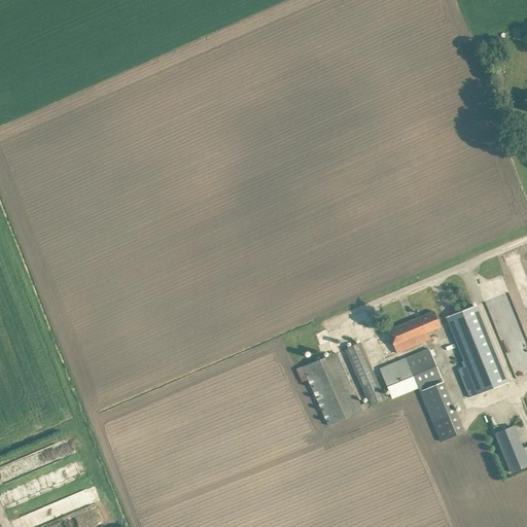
[(513,321),(518,319),(508,294),(486,303),(497,331),(515,325),(513,321)]
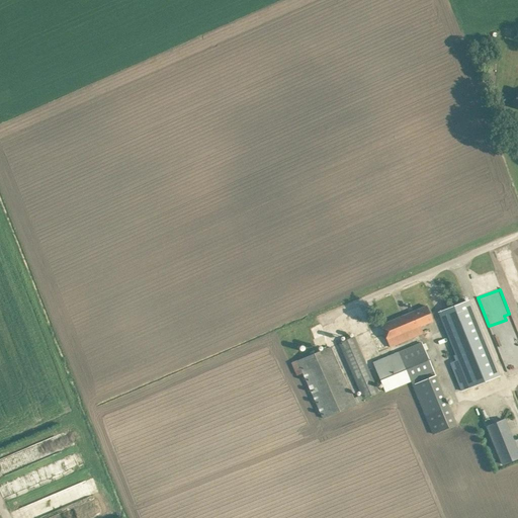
[(438,312),(442,322),(455,355),(452,356),(454,361),(449,363),(460,392),(490,380),(499,376),(468,300),(438,312)]
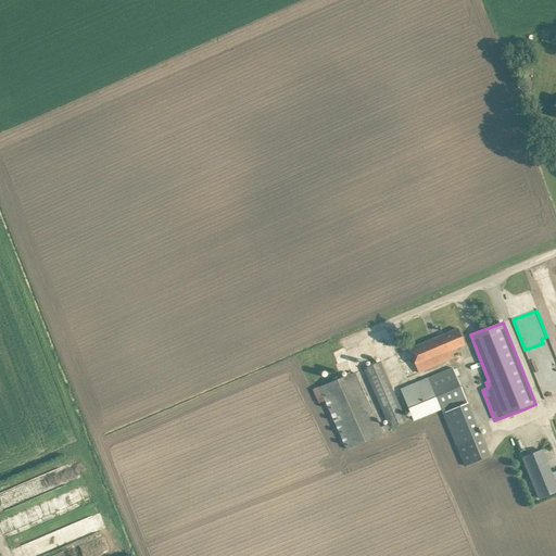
[(457,328),(408,350),(418,373),(453,357),(451,351),(465,345),(457,328)]
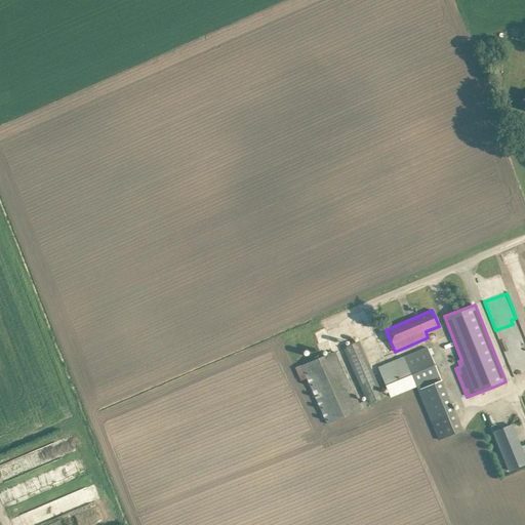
[(357,404),(338,361),(335,352),(301,366),(326,425),(369,406),(368,404),(382,398),(359,341),(344,348),(366,401),(357,404)]
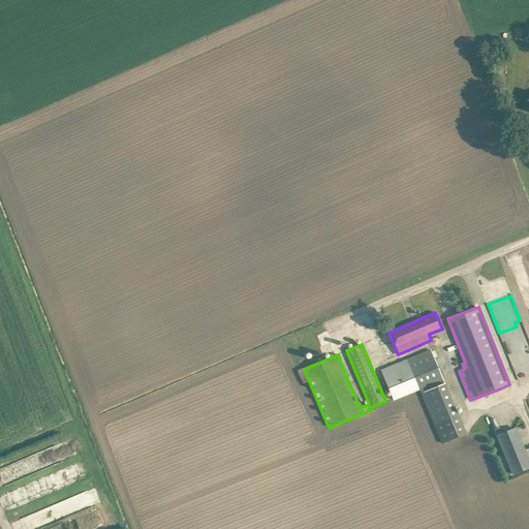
[(381,370),(394,399),(419,389),(434,425),(457,415),(430,350),(381,370)]
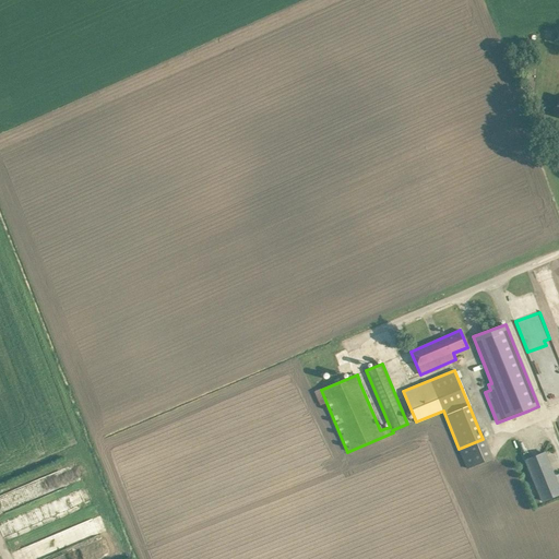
[(558,494),(558,488),(545,452),(525,460),(543,501),(558,494)]
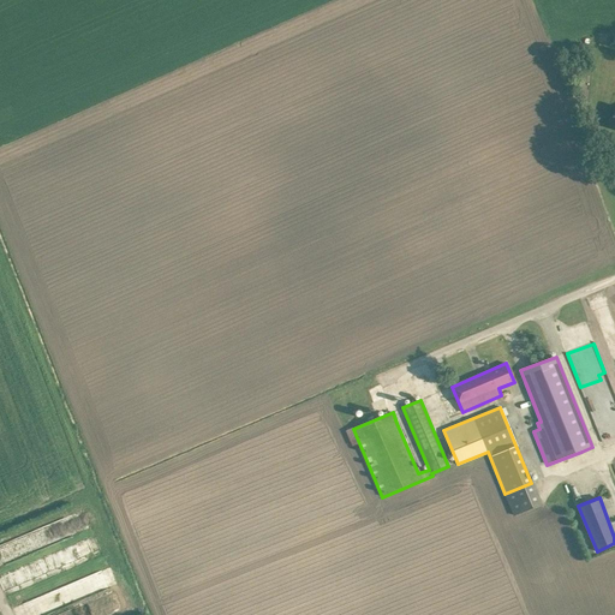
[(33,599),(40,614),(41,614),(75,601),(67,585),(33,599)]
